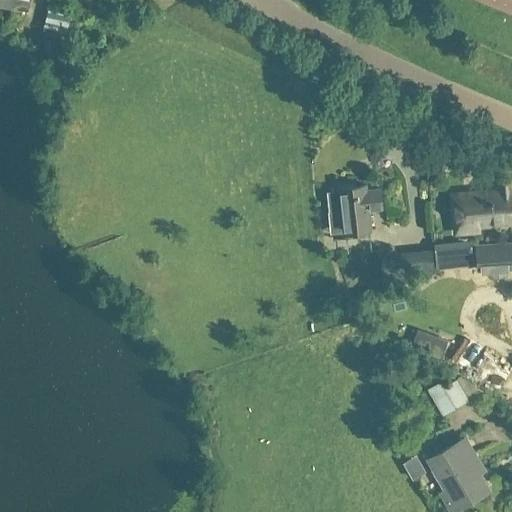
[(0,0),(0,4),(26,11),(27,0),(0,0)]
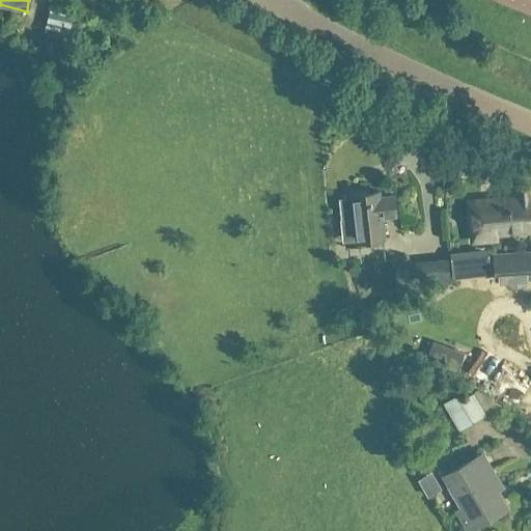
[(530,229),(530,186),(530,184),(514,185),(515,196),(473,200),(473,205),(471,211),(470,215),(471,221),(472,226),(475,230),(476,240),(496,238),(495,233),(530,229)]
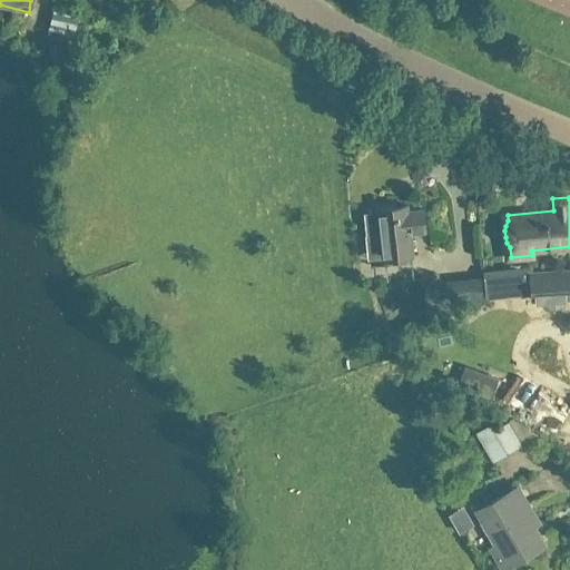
[(408,234),(422,232),(420,210),(405,212),(404,206),(374,209),(377,242),(375,243),(377,261),(410,257),(408,234)]
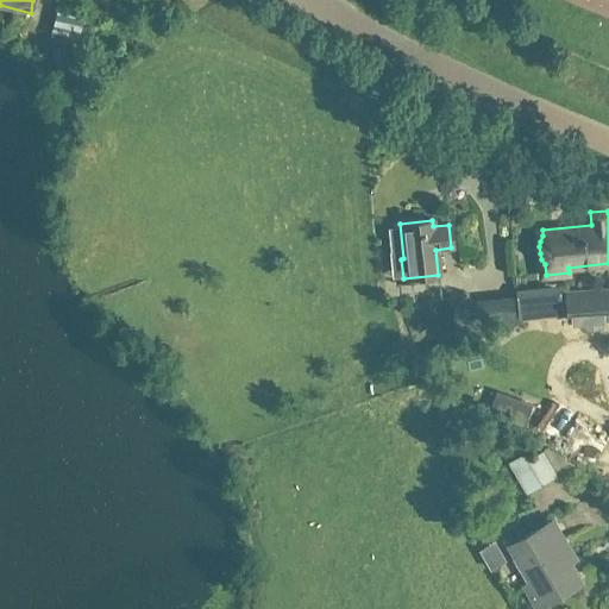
[(608,284),(564,290),(567,319),(608,313),(608,284)]
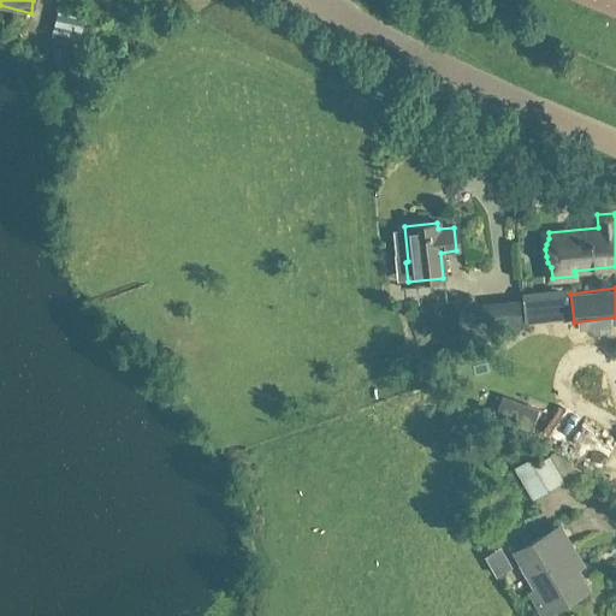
[(566,291),(522,296),(526,325),(568,321),(566,291)]
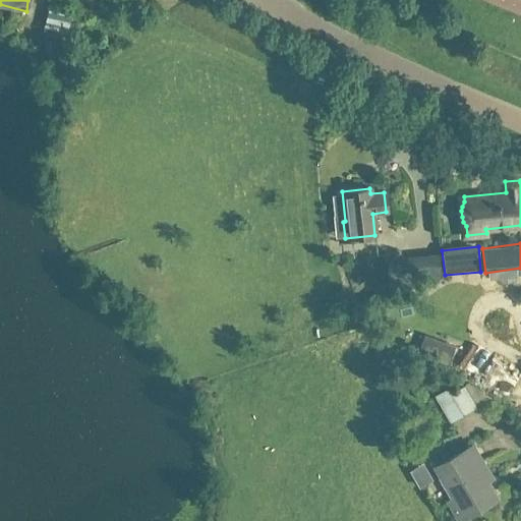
[(414,282),(412,257),(399,258),(401,284),(414,282)]
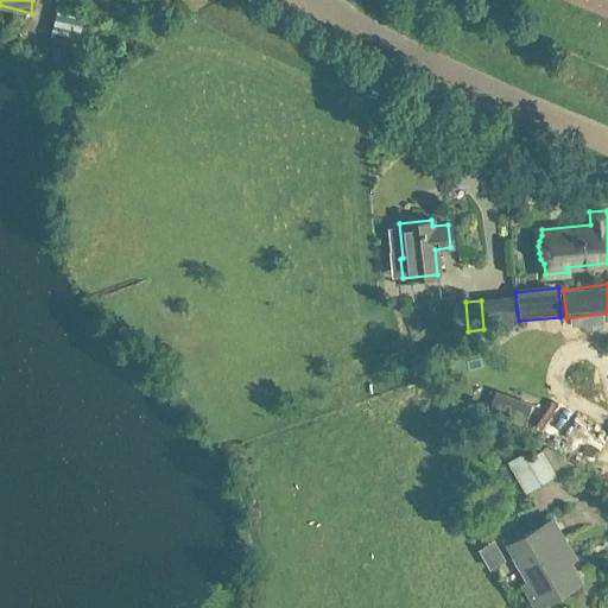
[(518,400),(510,423),(521,426),(530,404),(518,400)]
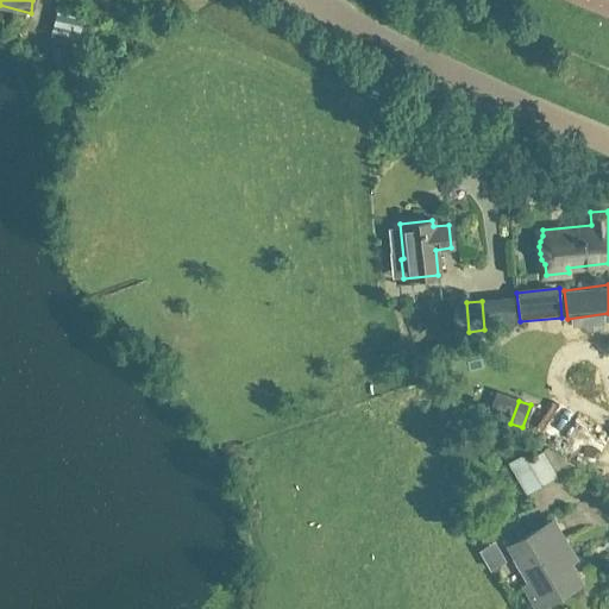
[(540,490),(557,481),(541,454),(525,464),(540,490)]
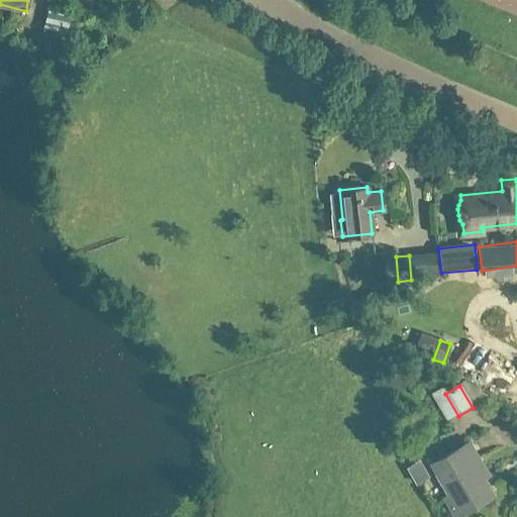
[(490,496),(480,478),(485,475),(467,443),(432,463),(449,495),(444,498),(455,516),(490,496)]
